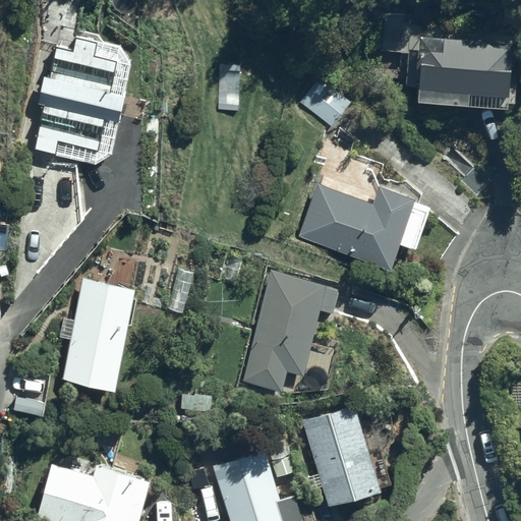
[(77,39),(57,36),(51,68),(44,67),(39,95),(44,96),(35,141),(100,150),(117,141),(135,54),(124,31),(78,24),(77,39)]
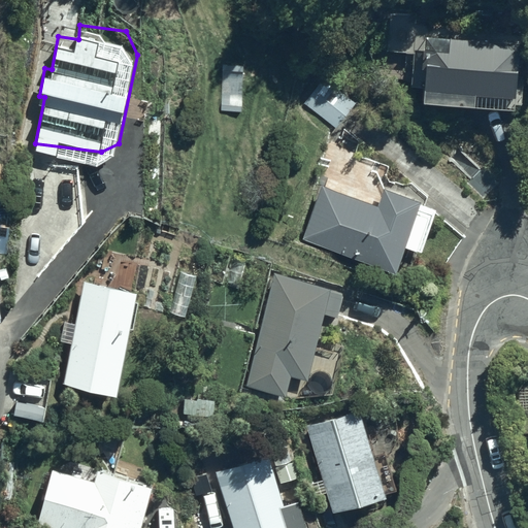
[(520,41),(425,34),(424,48),(415,47),(411,80),(425,81),(424,97),(523,103),(524,85),(517,84),(520,41)]
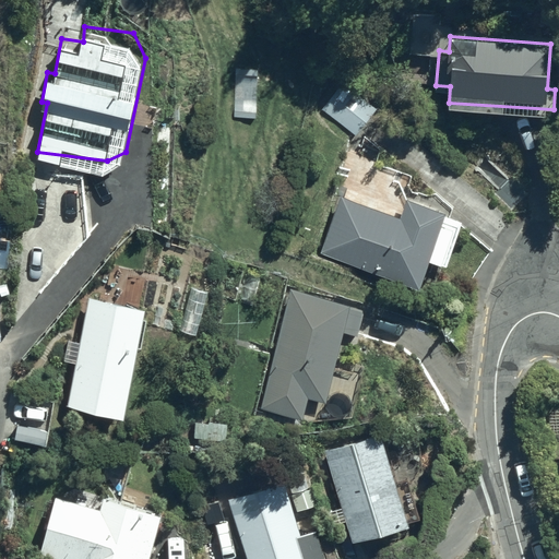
[(376,106),(343,81),(320,110),(354,135),(376,106)]
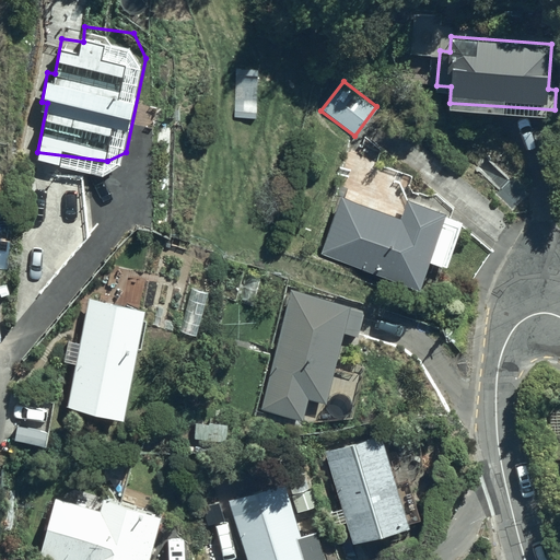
[(417,288),(427,259),(442,265),(463,209),(446,203),(443,211),(407,197),(399,217),(340,196),(319,253),(417,288)]
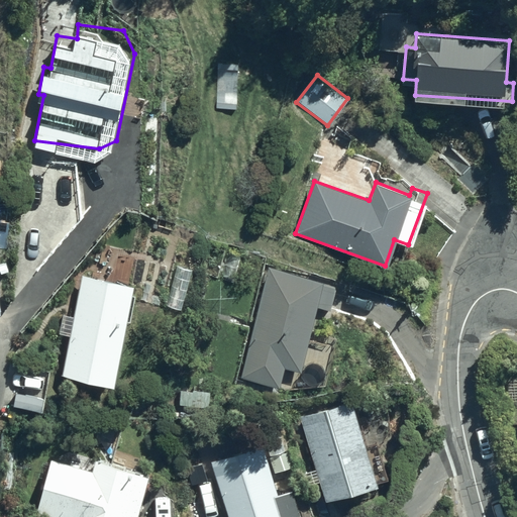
[(334,283),(268,266),(239,378),(278,387),(283,366),(300,371),(315,306),(328,309),(334,283)]
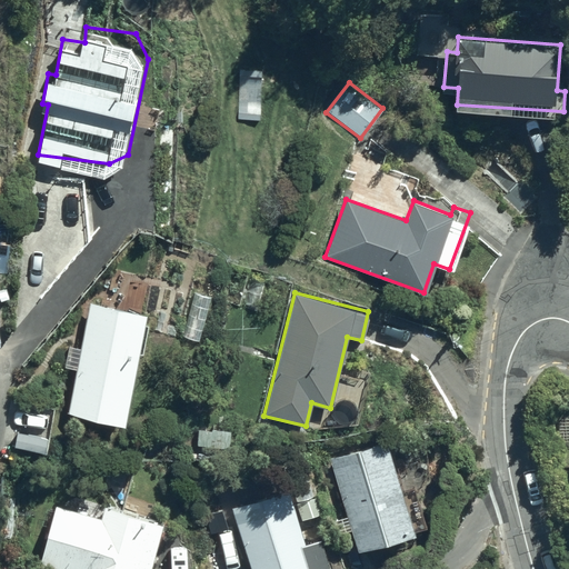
[(147,315),(88,303),(67,412),(126,423),(147,315)]
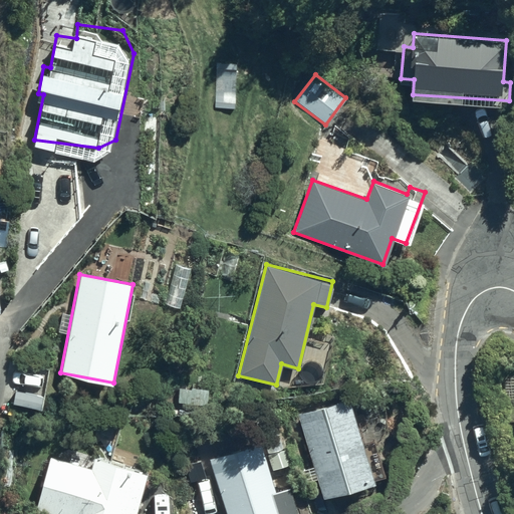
[(369,443),(362,446),(347,397),(296,412),(322,498),(373,483),(372,478),(379,476),(369,443)]
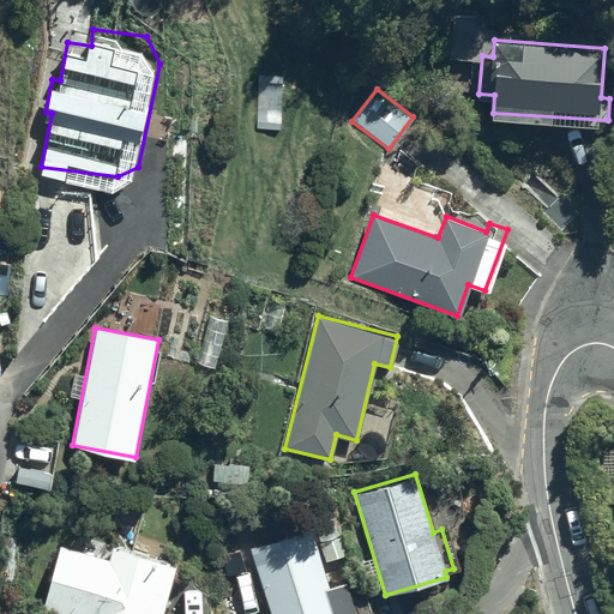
[(309,527),(247,547),(269,613),(356,613),(345,578),(327,584),(309,527)]
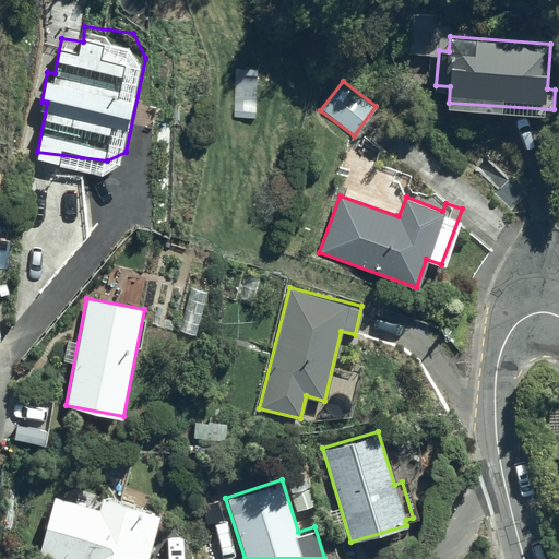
[(56,494),(40,551),(70,558),(151,558),(164,510),(102,495),(98,504),(56,494)]
